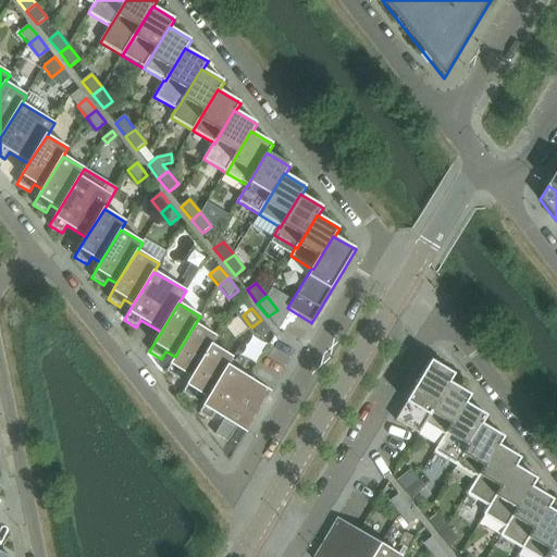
[(271,332),(261,320),(251,327),(261,339),(271,332)]
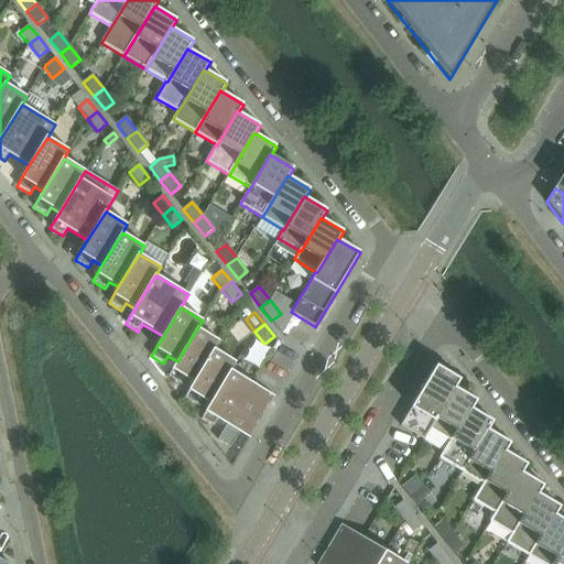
[(194,382),(215,349),(219,342),(197,328),(177,361),(167,377),(181,384),(185,377),(194,382)]
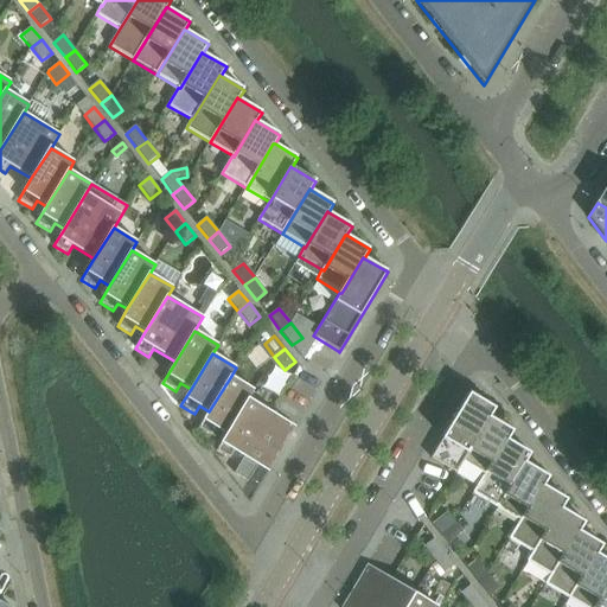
[(227,434),(249,400),(254,390),(231,376),(209,411),(198,428),(212,436),(217,429),(227,434)]
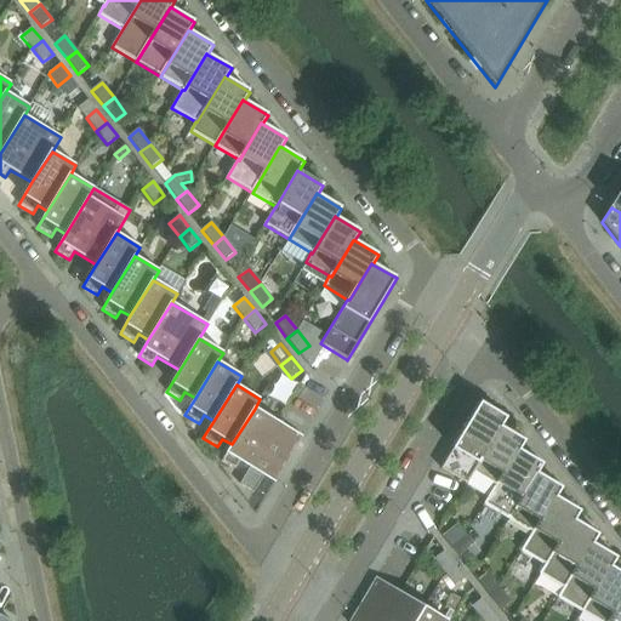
[(473,472),(500,427),(501,427),(507,419),(482,404),(483,403),(480,402),(440,469),(443,471),(443,469),(467,485),(474,473),(473,472)]
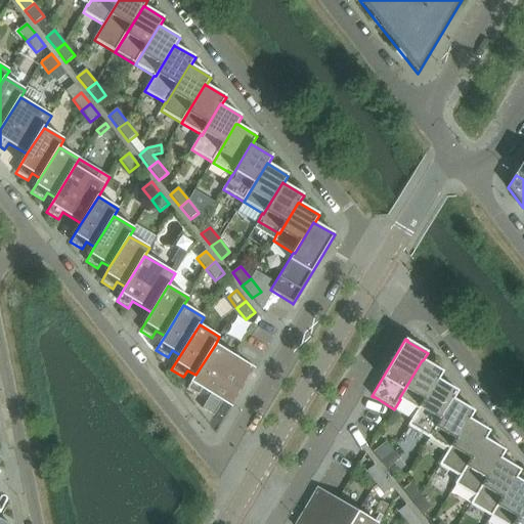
[(211,395),(234,356),(215,345),(195,375),(186,390),(199,396),(203,390),(211,395)]
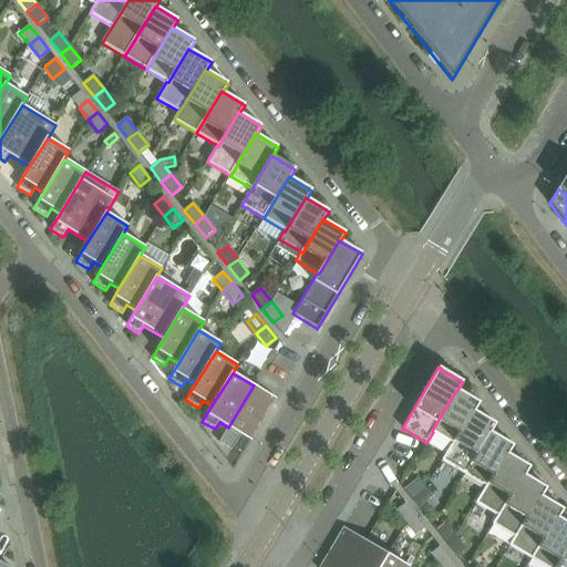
[(251,441),(276,399),(254,385),(228,428),(218,443),(232,451),(240,434),(251,441)]
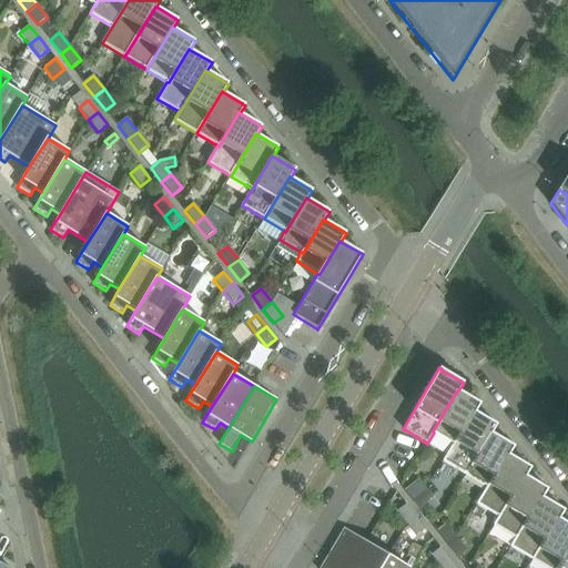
[(454,445),(474,412),(475,412),(480,404),(458,391),(457,391),(433,432),(434,433),(453,444),(454,445)]
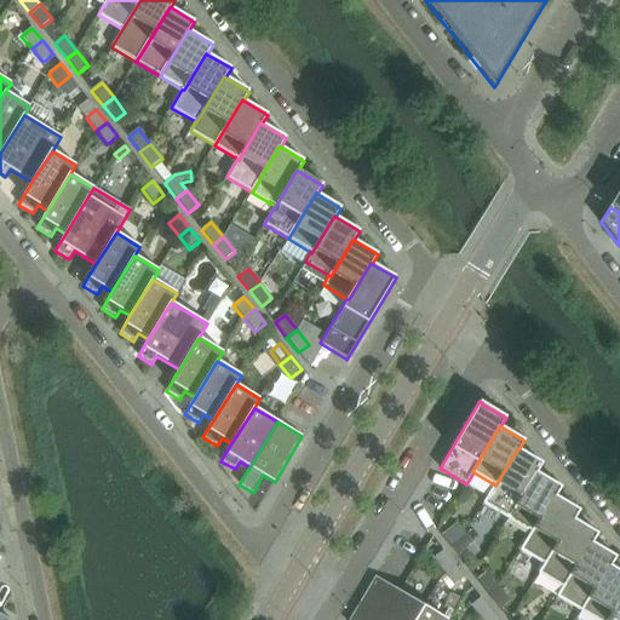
[(507,518),(535,472),(537,472),(543,464),(518,449),(517,449),(495,486),(494,484),(483,504),(507,518)]
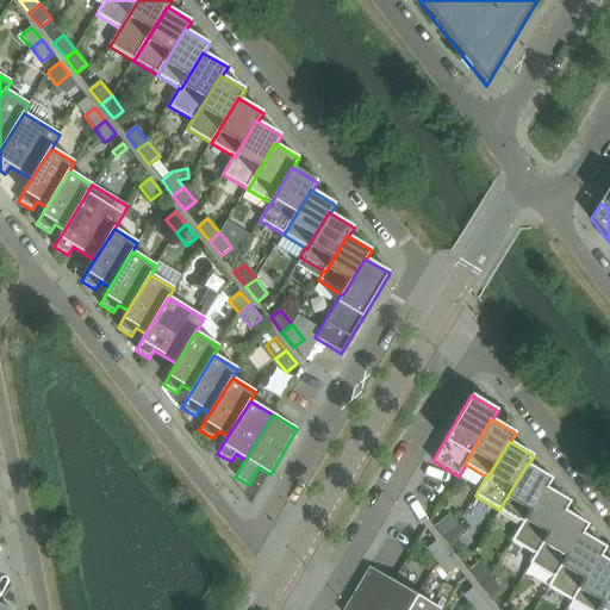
[(523,524),(546,487),(547,489),(552,480),(528,465),(527,465),(499,510),(522,523),(523,524)]
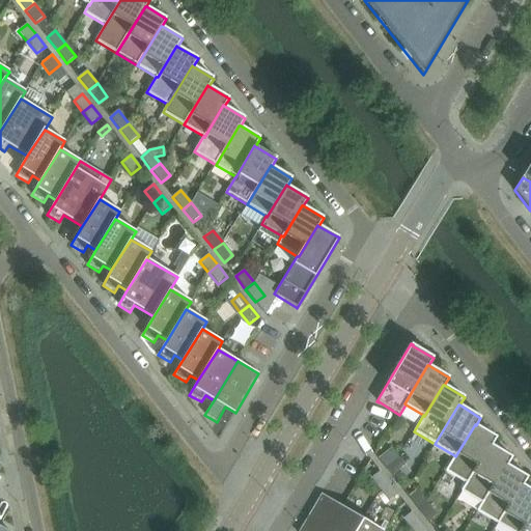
[(467,484),(491,445),(492,445),(496,438),(476,425),(475,424),(455,456),(454,455),(445,471),(466,483),(467,484)]
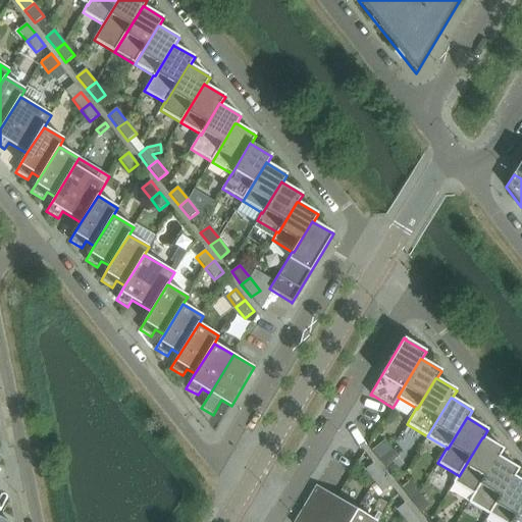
[(474,496),(498,457),(499,458),(503,450),(483,437),(482,437),(459,476),(458,475),(453,482),(473,494),(474,496)]
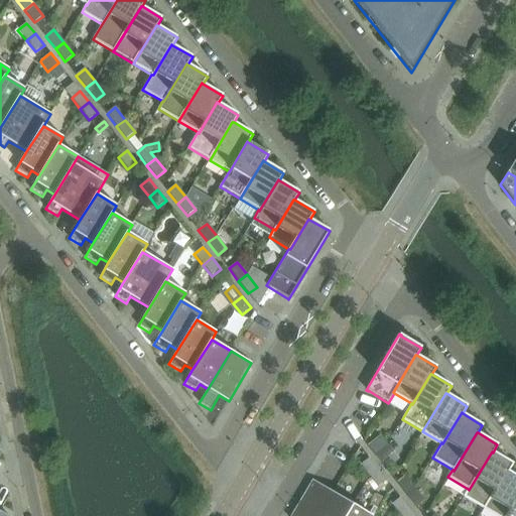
[(374,455),(387,444),(380,435),(367,445),(374,455)]
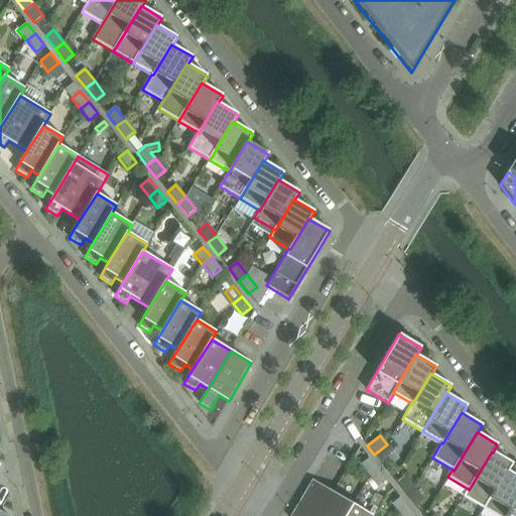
[(381,463),(393,453),(387,444),(374,455),(381,463)]
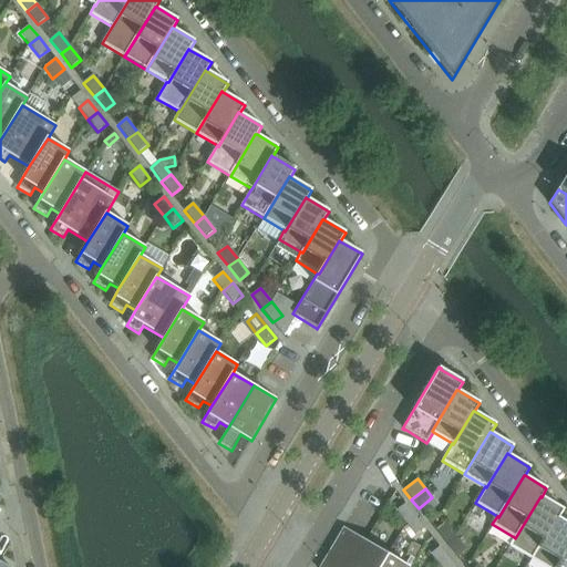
[(531,559),(557,517),(558,518),(564,509),(542,497),(540,496),(515,538),(514,537),(508,546),(531,559)]
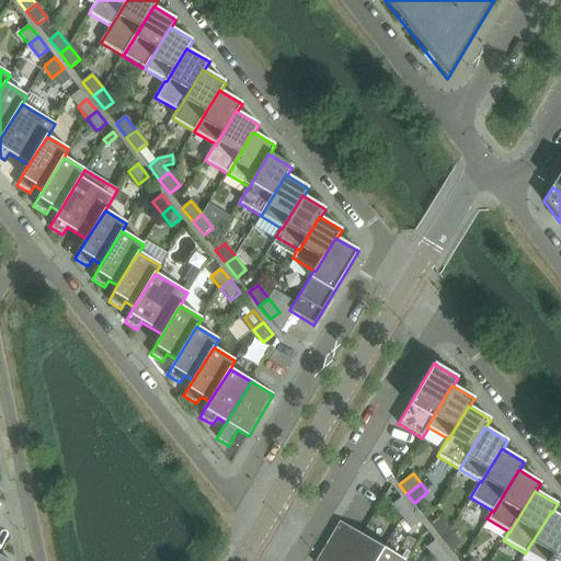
[(411,511),(401,499),(391,505),(401,517),(411,511)]
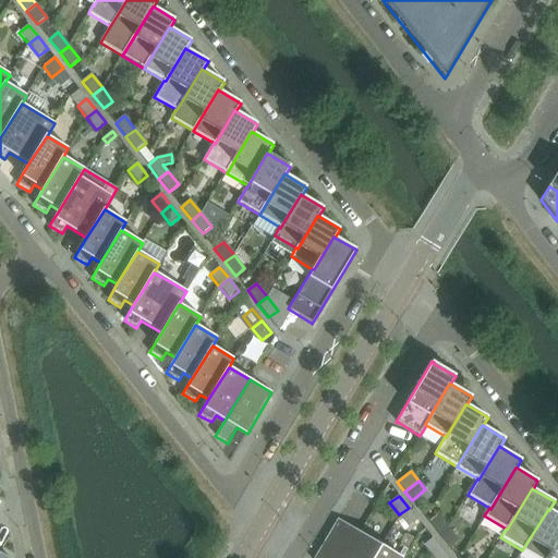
[(417,520),(409,508),(399,514),(409,528),(417,520)]
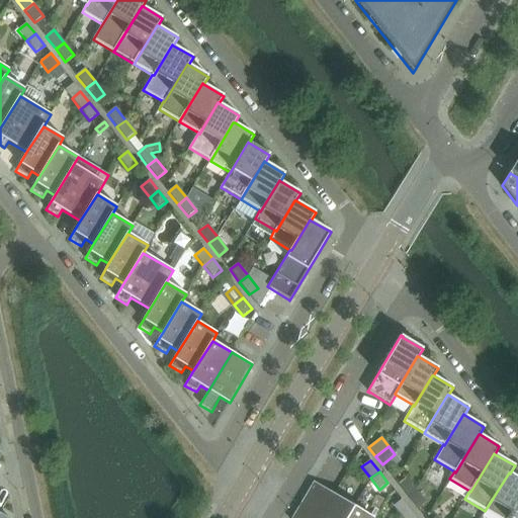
[(508,517),(517,502),(517,478),(510,473),(509,472),(485,511),(497,517),(508,517)]
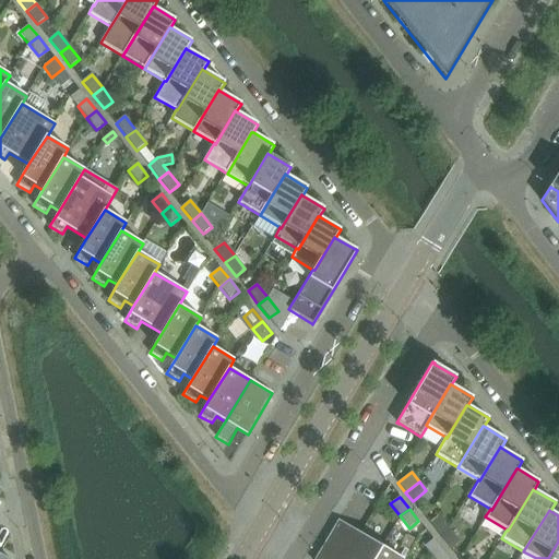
[(449,528),(438,515),(429,522),(440,536),(449,528)]
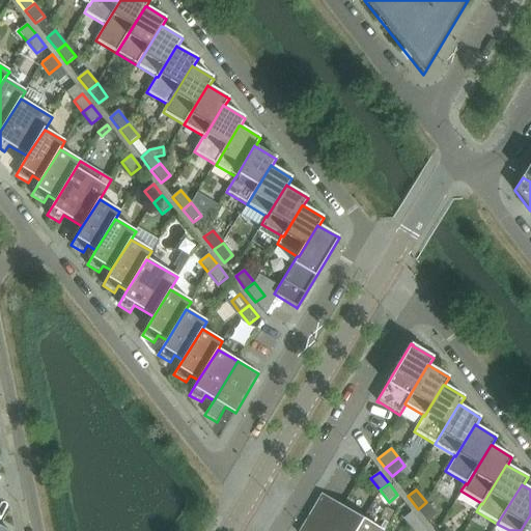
[(355,530),(363,519),(322,494),(299,530),(355,530)]
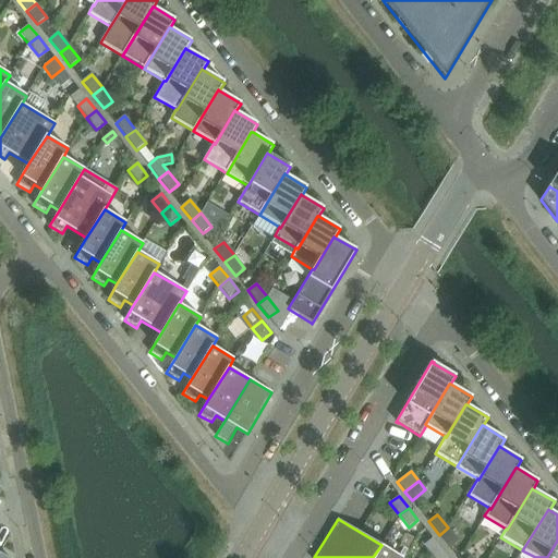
[(459,542),(448,528),(439,535),(450,548),(459,542)]
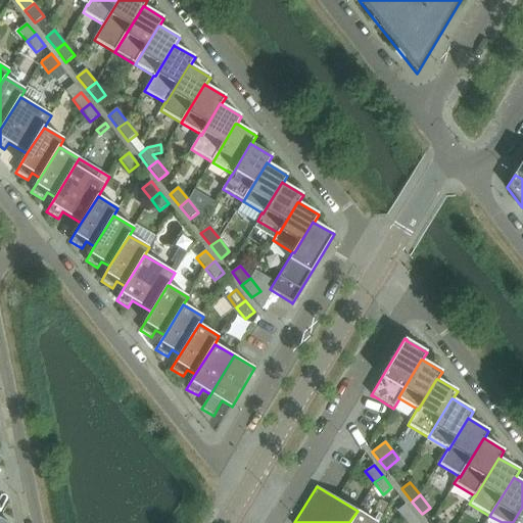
[(415,516),(406,505),(396,512),(406,522),(415,516)]
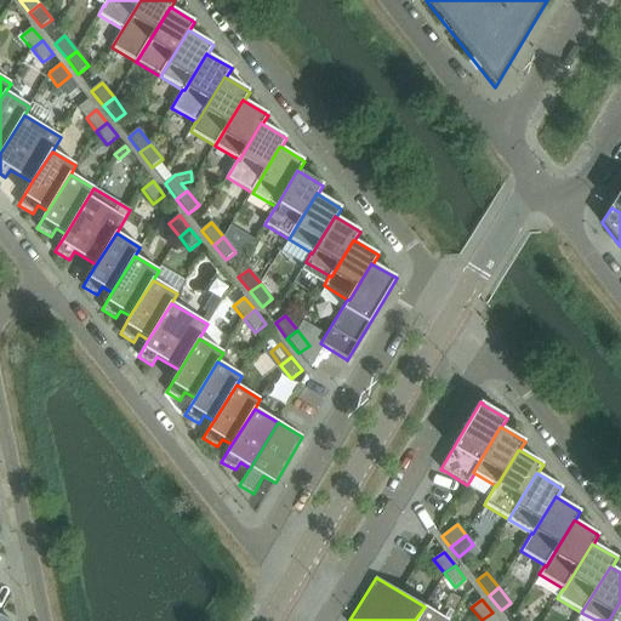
[(620,620),(620,602),(609,620),(620,620)]
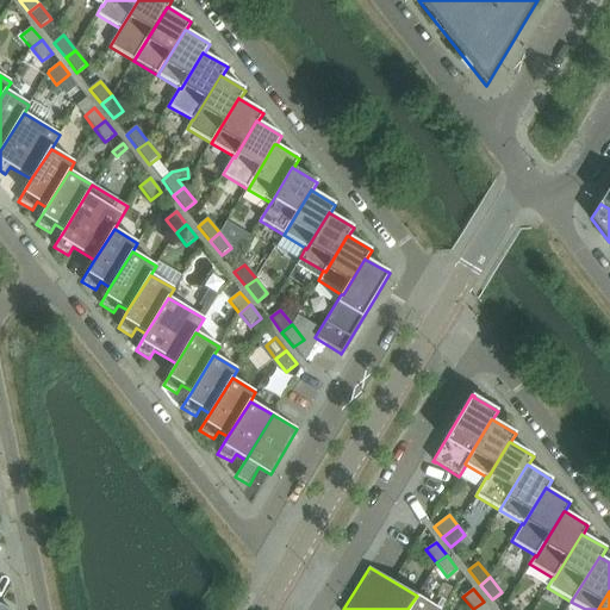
[(440,609),(417,596),(408,609),(440,609)]
